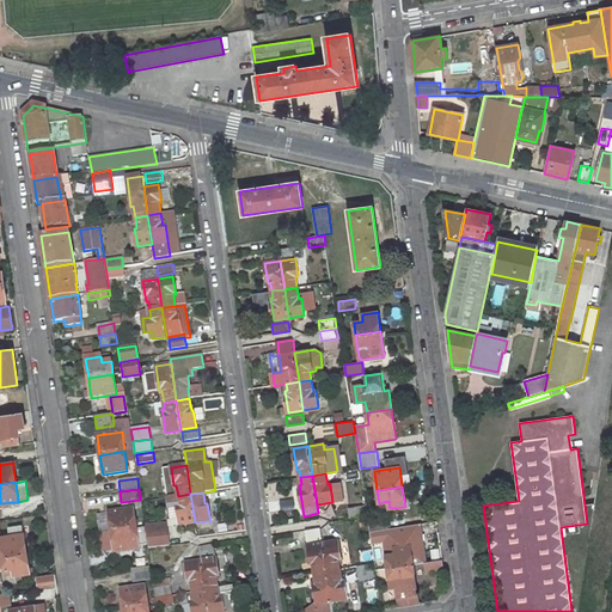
[(178,496),(167,497),(171,519),(178,518),(179,525),(195,522),(190,494),(178,496)]
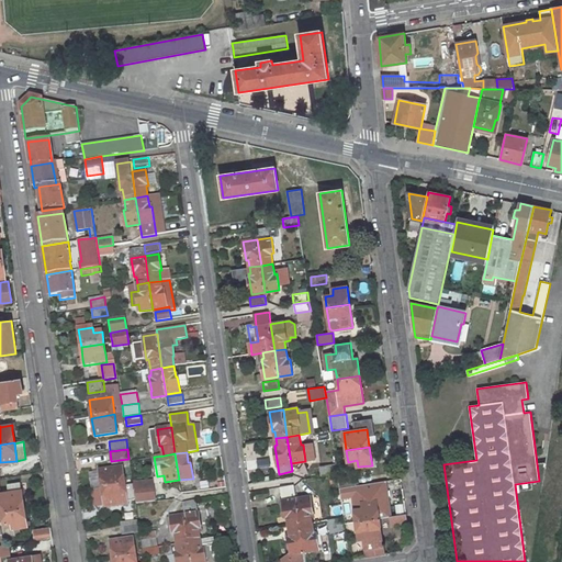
[(336,464),(321,467),(322,476),(337,473),(336,464)]
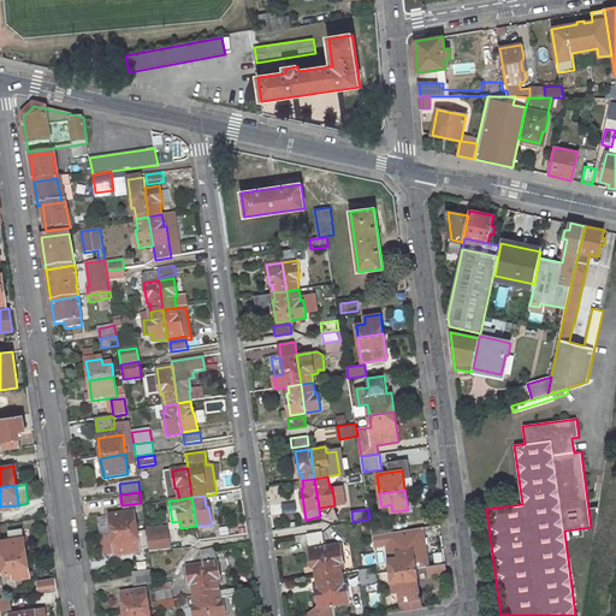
[(134,513),(110,516),(112,535),(137,532),(134,513)]
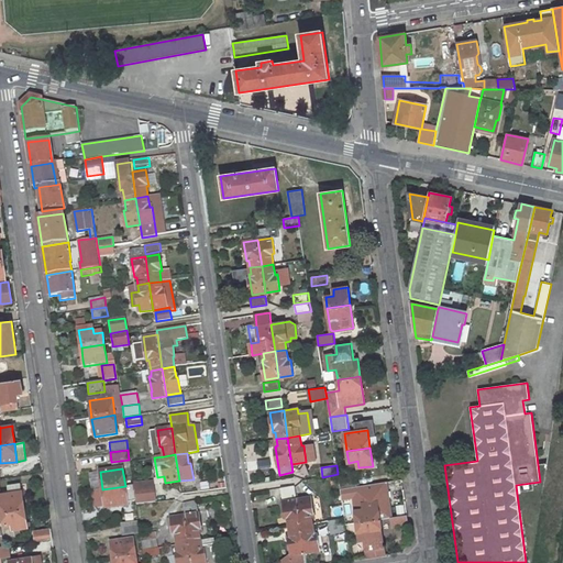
[(355,476),(339,479),(341,489),(342,489),(356,486),(355,476)]
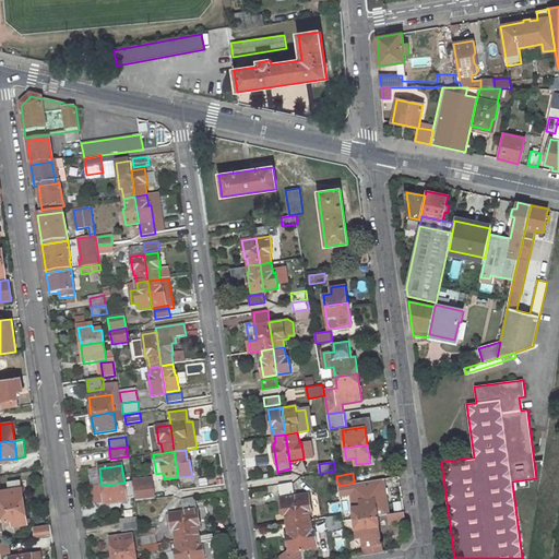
[(134,484),(133,484),(135,500),(154,498),(153,482),(134,484)]
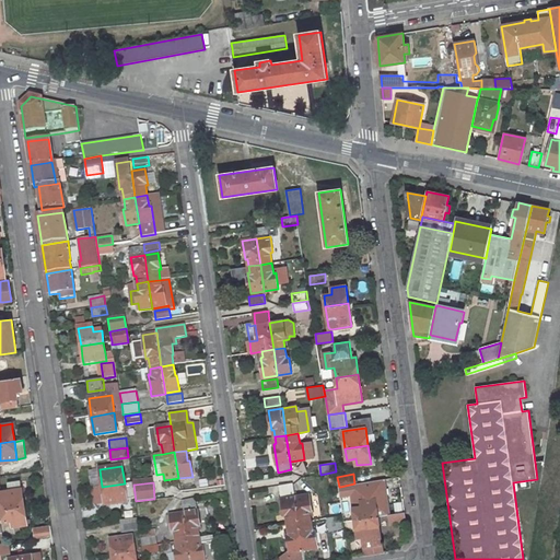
[(102,487),(95,488),(94,491),(95,501),(97,504),(104,503),(105,505),(127,501),(125,483),(102,487)]
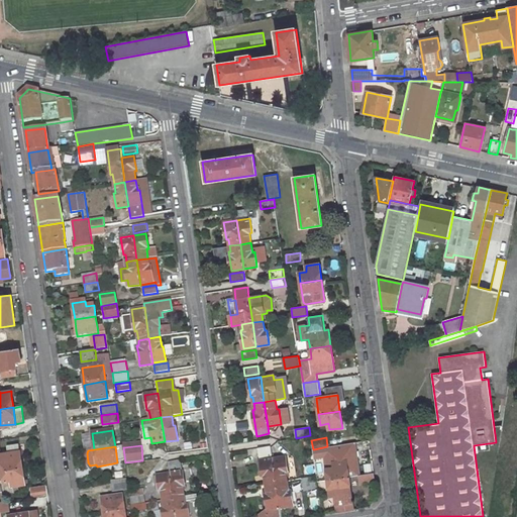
[(271,446),(257,448),(260,459),(272,457),(271,446)]
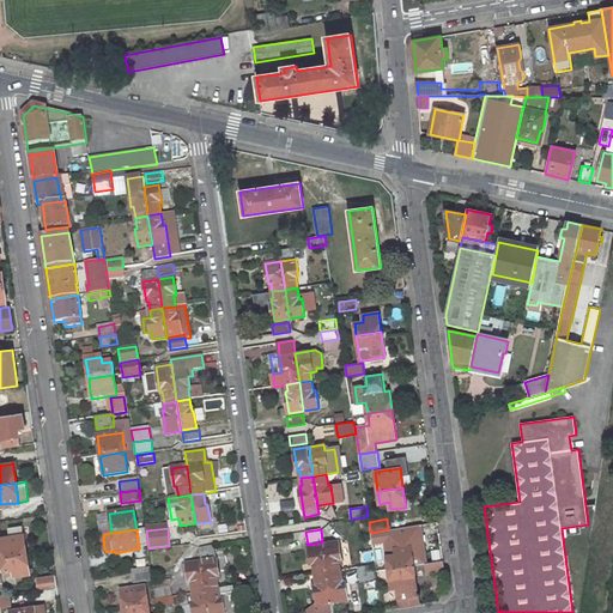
[(388,529),(372,533),(374,542),(390,539),(388,529)]
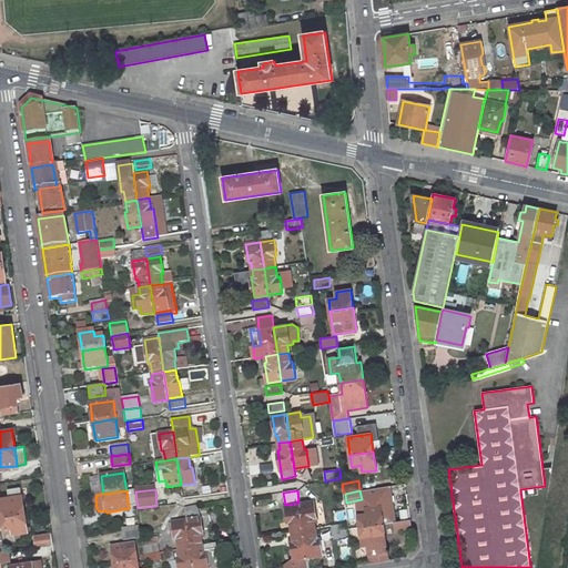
[(0,498),(0,506),(1,517),(24,514),(22,496),(11,497),(0,498)]
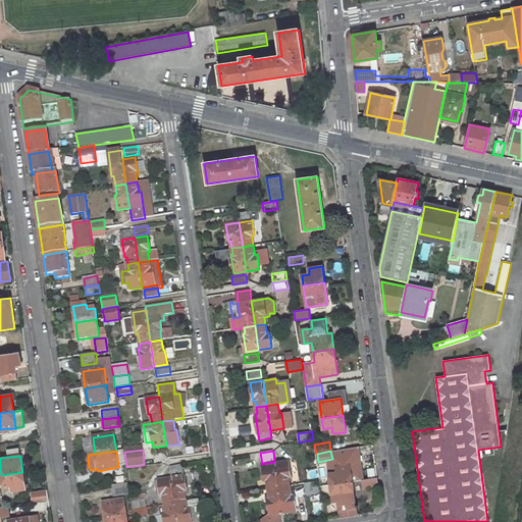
[(288,461),(275,463),(279,487),(290,485),(290,480),(291,479),(288,461)]
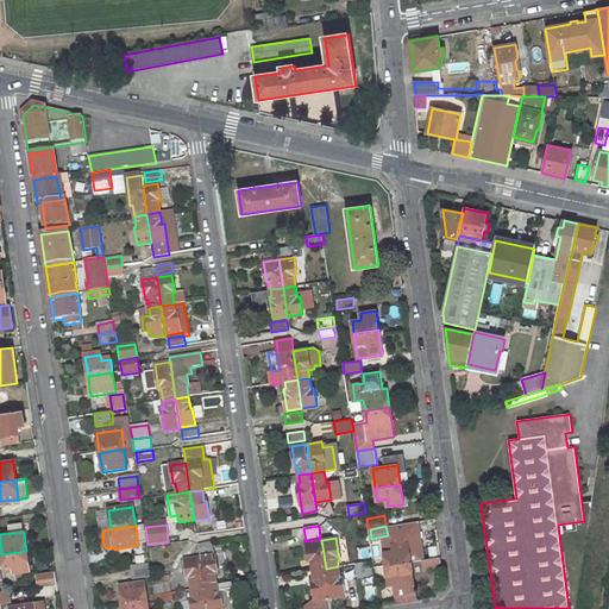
[(313,571),(326,569),(321,540),(306,542),(309,564),(312,563),(313,571)]
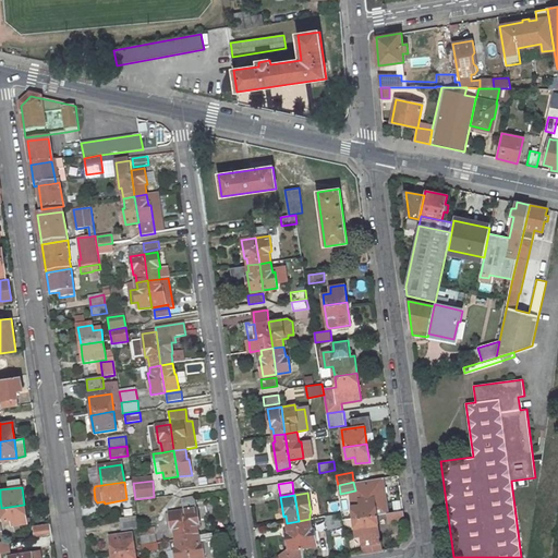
[(183,512),(187,538),(198,536),(197,530),(199,530),(195,497),(181,498),(183,509),(183,512)]
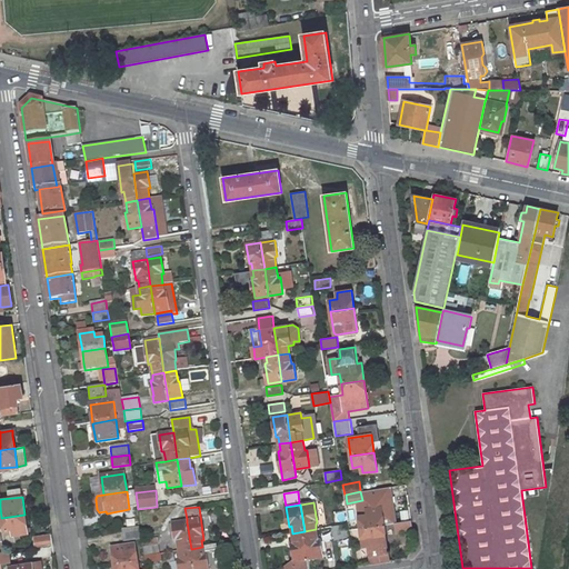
[(359,517),(361,528),(383,525),(381,507),(367,509),(368,515),(359,517)]
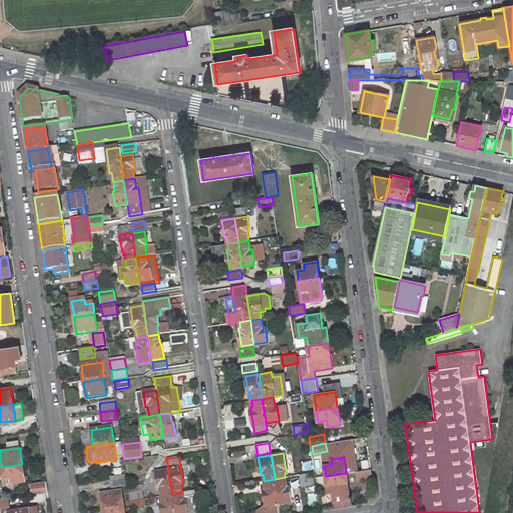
[(1,467),(5,489),(13,487),(12,482),(25,480),(22,464),(1,467)]
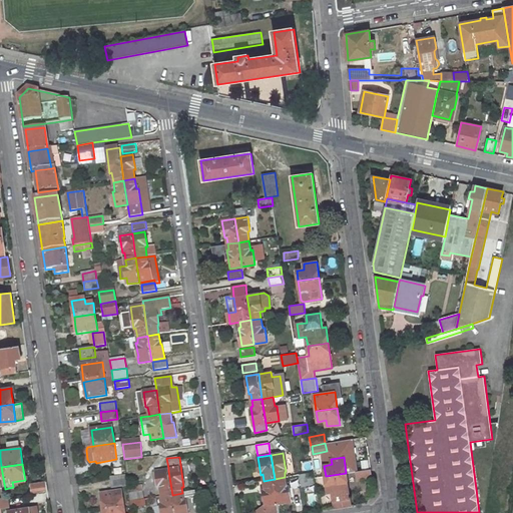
[(161,472),(155,472),(158,487),(159,487),(161,496),(172,495),(168,471),(168,468),(161,469),(161,472)]
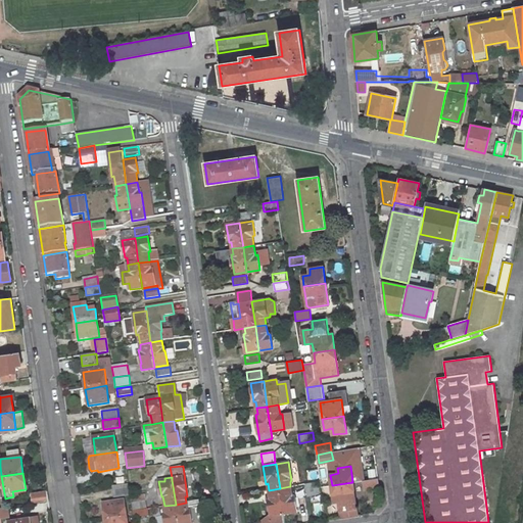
[(379,487),(379,484),(378,478),(365,480),(365,481),(366,489),(379,487)]
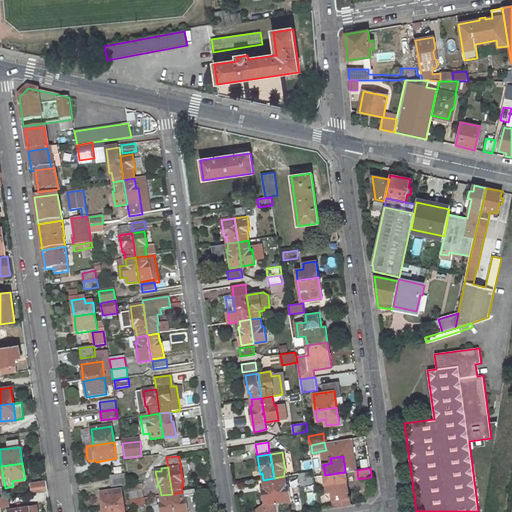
[(314,483),(312,471),(299,474),(301,486),(314,483)]
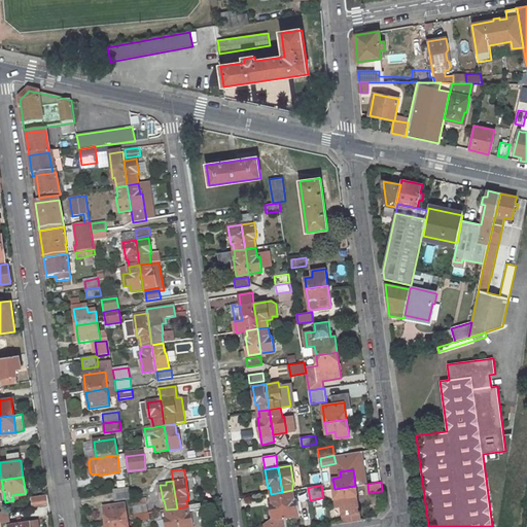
[(341,505),(344,522),(360,520),(355,486),(335,489),(337,505),(341,505)]
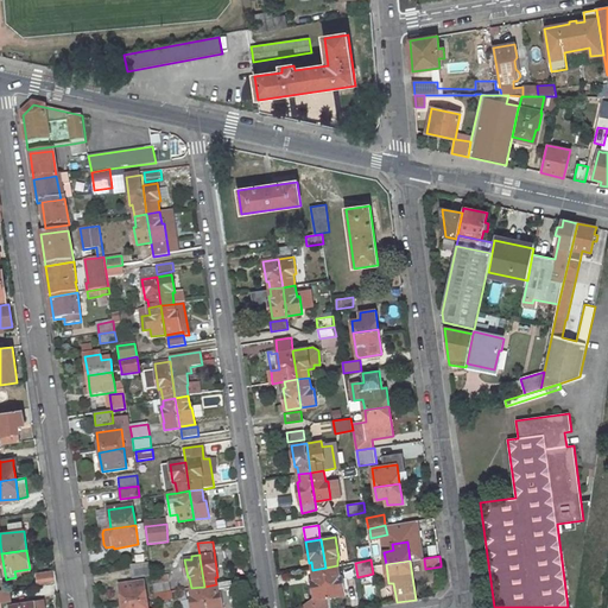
[(150,563),(131,565),(133,578),(152,576),(150,563)]
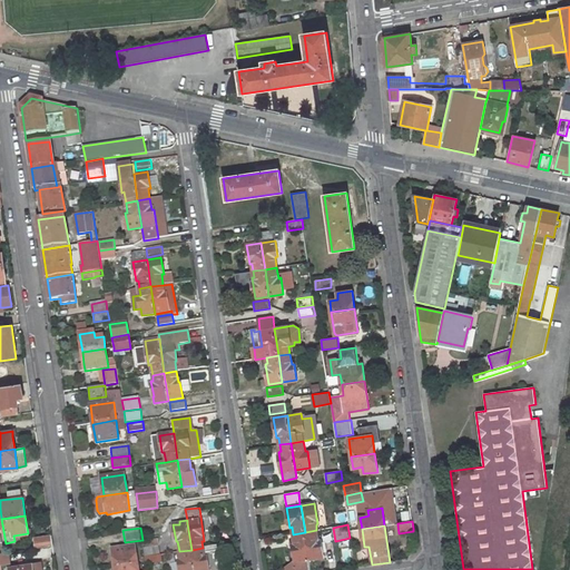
[(316,530),(305,532),(308,559),(323,557),(320,537),(317,537),(316,530)]
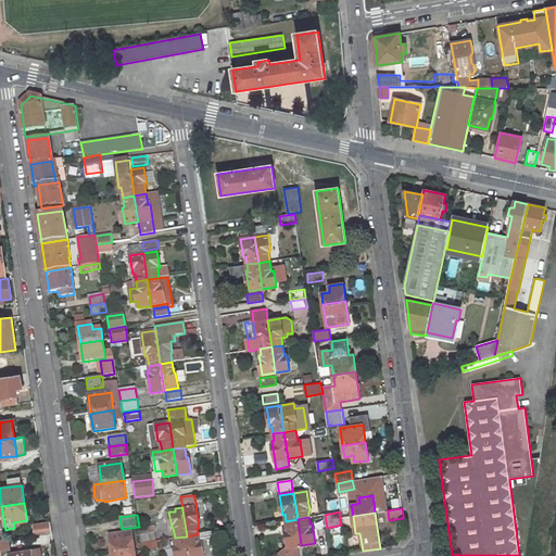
[(285,528),(288,555),(302,555),(301,545),(298,519),(286,521),(287,528),(285,528)]
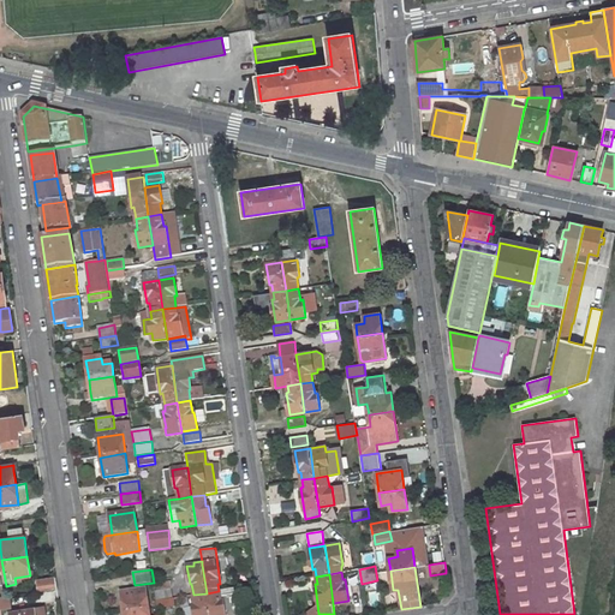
[(57,578),(37,581),(39,591),(58,589),(57,578)]
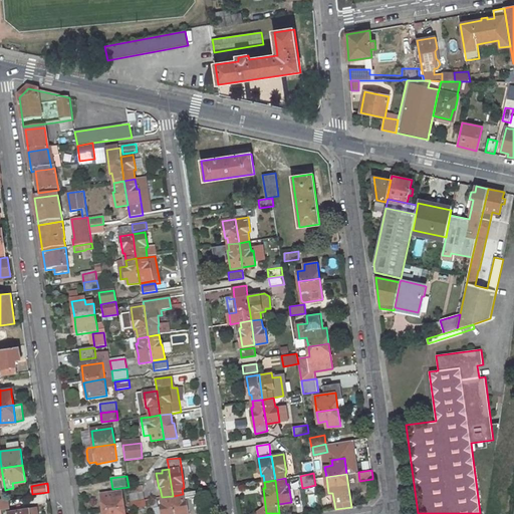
[(144,492),(130,494),(131,502),(145,500),(144,492)]
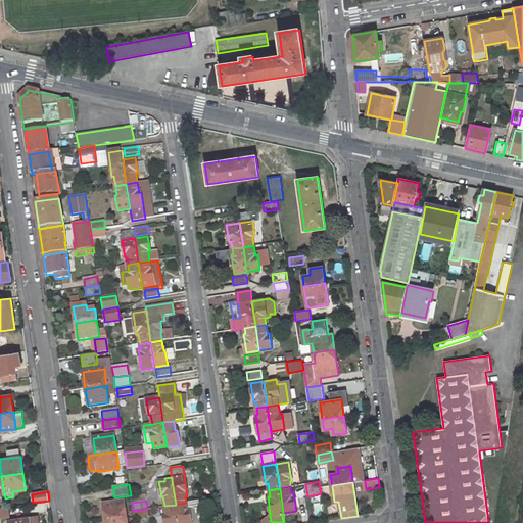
[(186,503),(176,505),(178,522),(201,522),(199,501),(186,503)]
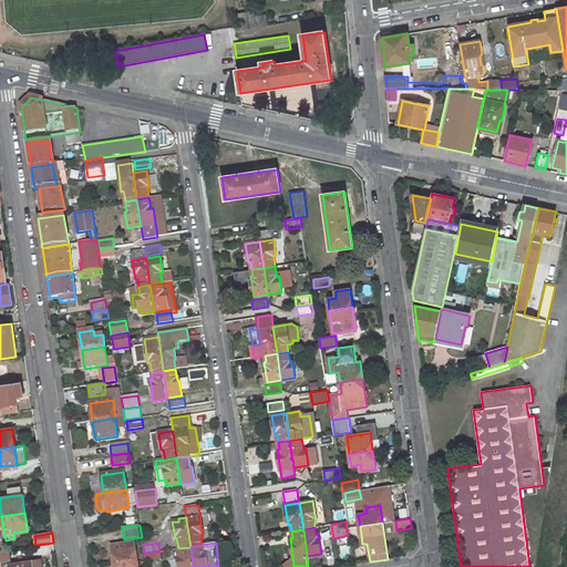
[(134,544),(112,547),(114,565),(137,562),(134,544)]
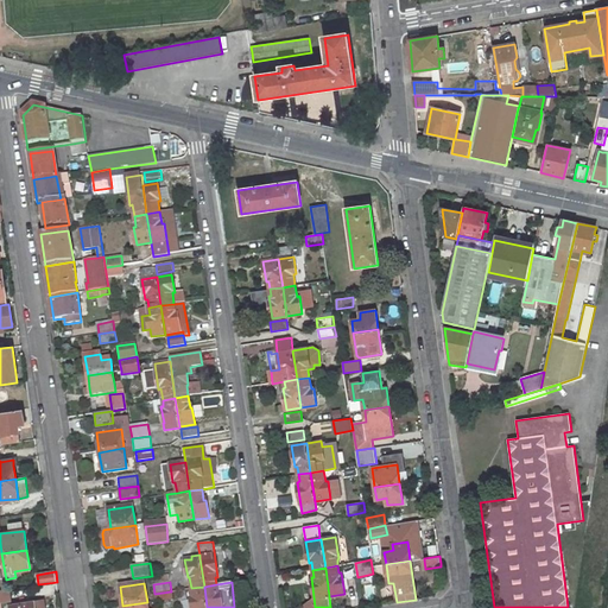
[(207,607),(204,587),(191,588),(192,600),(191,600),(191,607),(207,607)]
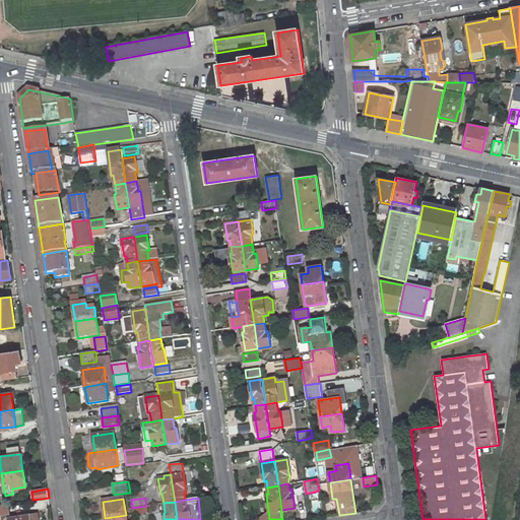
[(7,504),(0,505),(0,519),(0,516),(9,515),(7,504)]
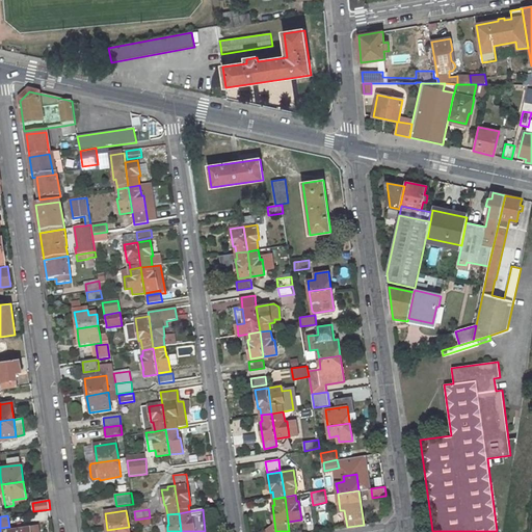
[(136,520),(138,531),(147,531),(144,519),(136,520)]
